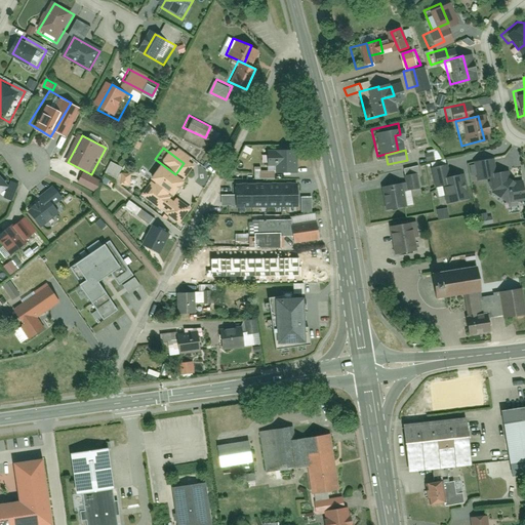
[(295,160),(297,160),(297,152),(269,152),(269,171),(277,171),(277,173),(296,172),(295,160)]
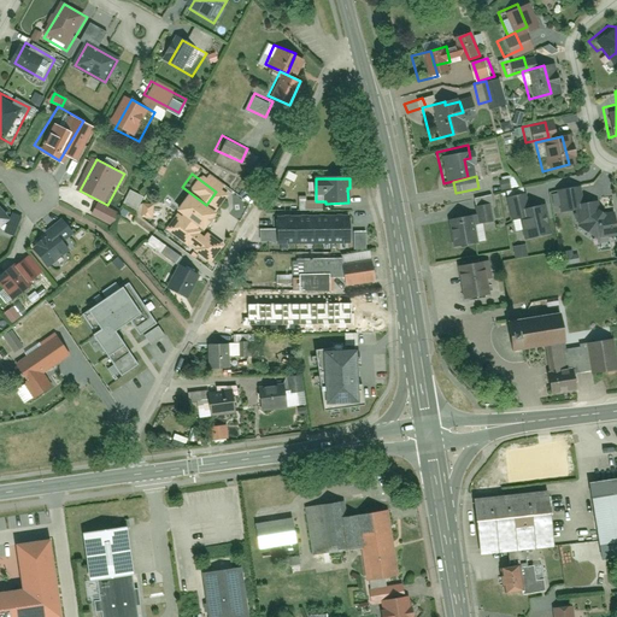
[(571,182),(552,182),(553,206),(570,205),(573,231),(591,230),(613,229),(612,201),(593,203),(592,195),(573,197),(571,182)]
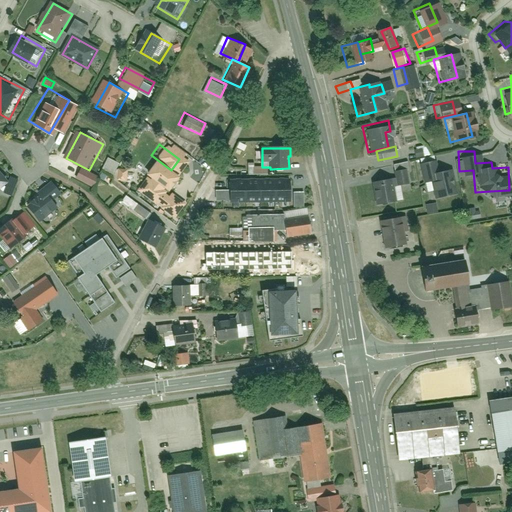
[(456,189),(450,162),(439,165),(436,153),(415,158),(420,178),(427,177),(431,195),(456,189)]
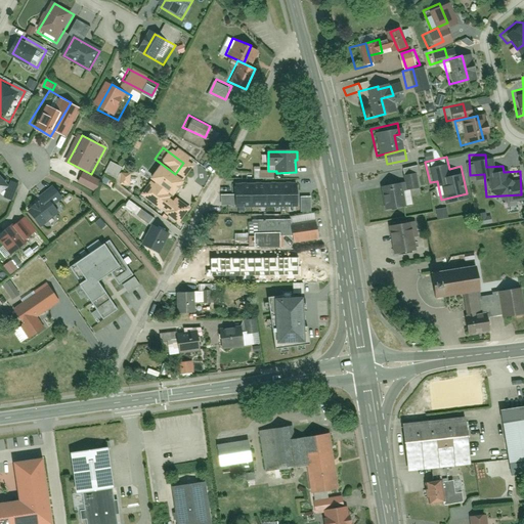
[(106,175),(119,179),(124,166),(112,161),(106,175)]
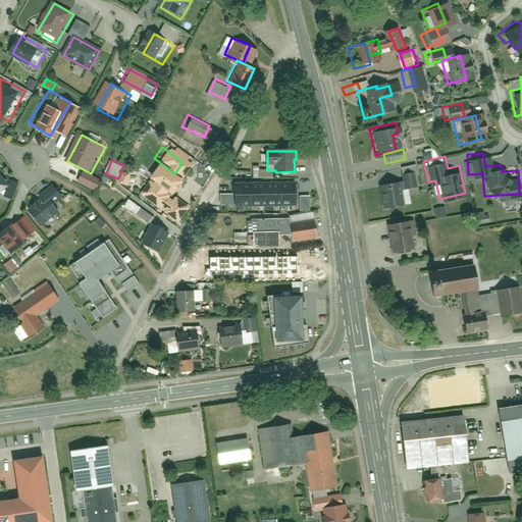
[(151,162),(129,190),(167,217),(179,201),(164,190),(173,178),(151,162)]
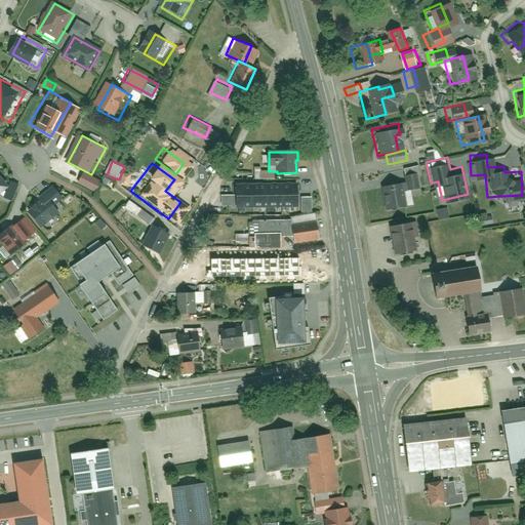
[(118,180),(129,187),(135,176),(123,170),(118,180)]
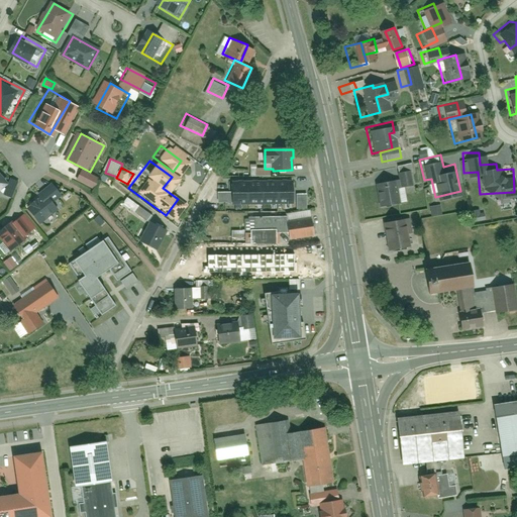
[(409,169),(397,172),(399,179),(395,179),(396,188),(412,185),(409,169)]
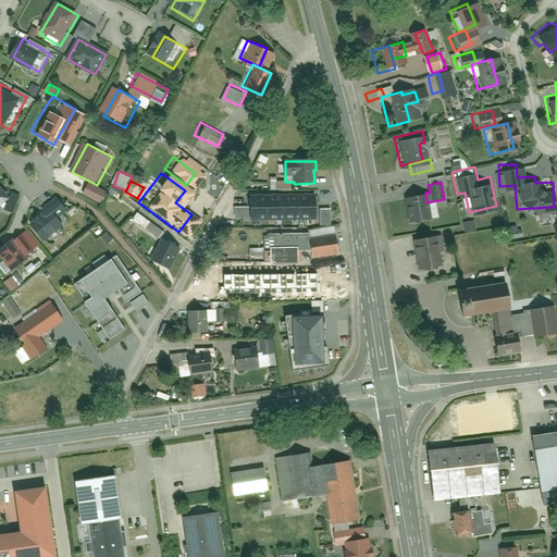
[(110,197),(90,185),(85,194),(104,207),(110,197)]
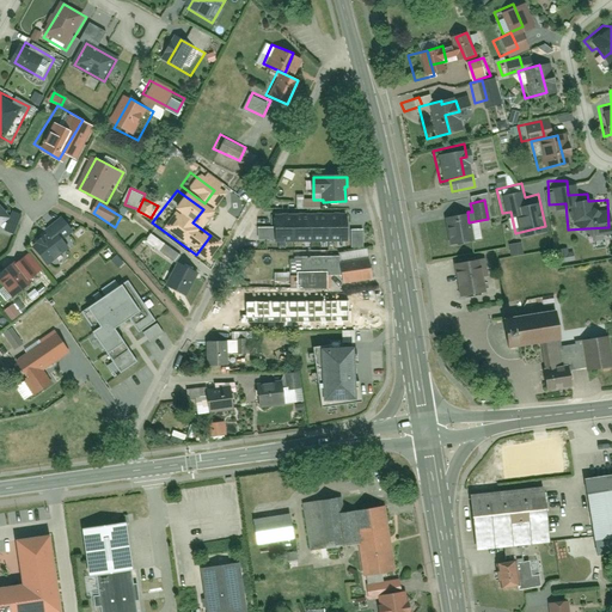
[(467,212),(445,216),(450,245),(472,240),(469,222),(467,212)]
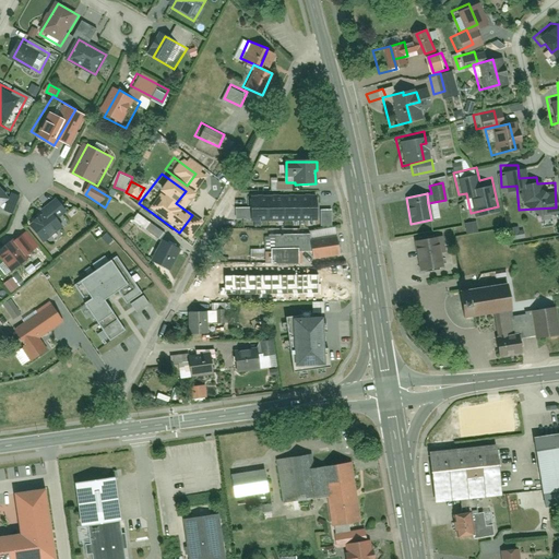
[(317,219),(317,198),(252,199),(252,207),(247,207),(247,221),(317,219)]
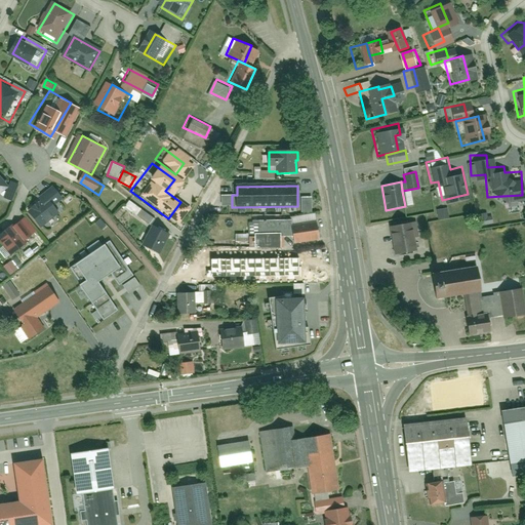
[(37,210),(29,216),(42,236),(63,221),(52,208),(63,200),(55,190),(34,206),(37,210)]
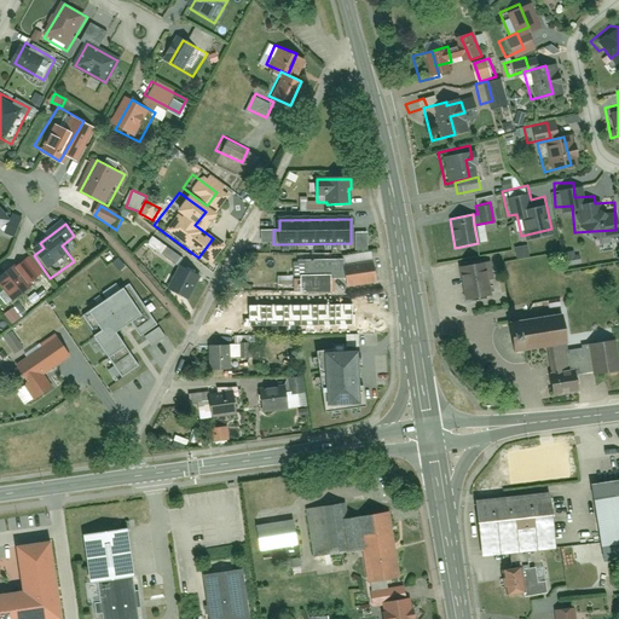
[(146,243),(163,255),(168,248),(151,236),(146,243)]
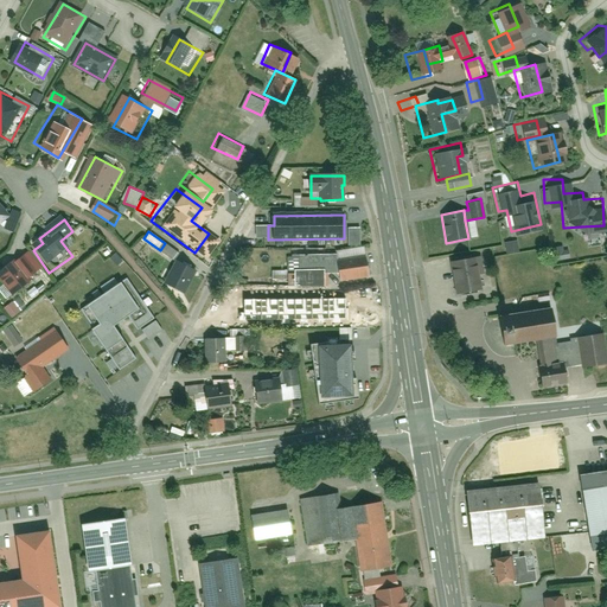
[(508,242),(509,253),(522,251),(521,241),(508,242)]
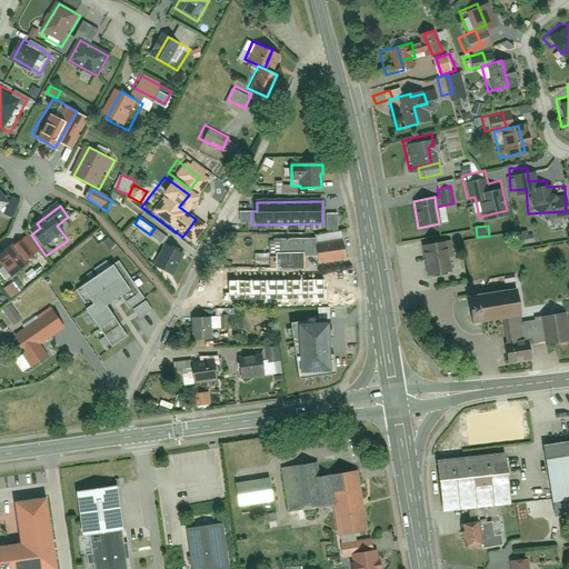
[(423,269),(447,265),(443,243),(449,242),(447,231),(417,237),(423,269)]
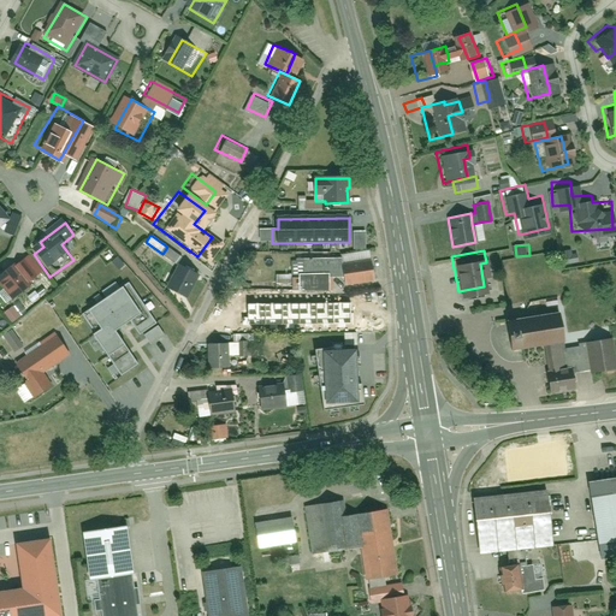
[(374,282),(371,260),(342,265),(342,259),(297,260),(297,262),(292,262),(294,290),(330,290),(330,278),(344,278),(345,286),(374,282)]
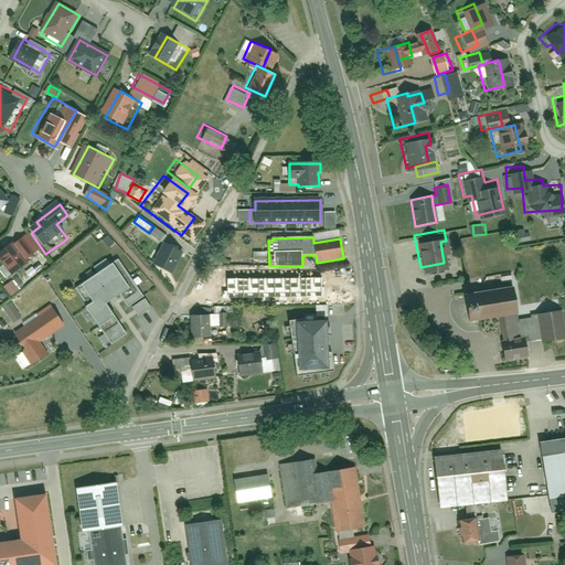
[(23,243),(0,260),(0,267),(12,284),(39,262),(23,243)]
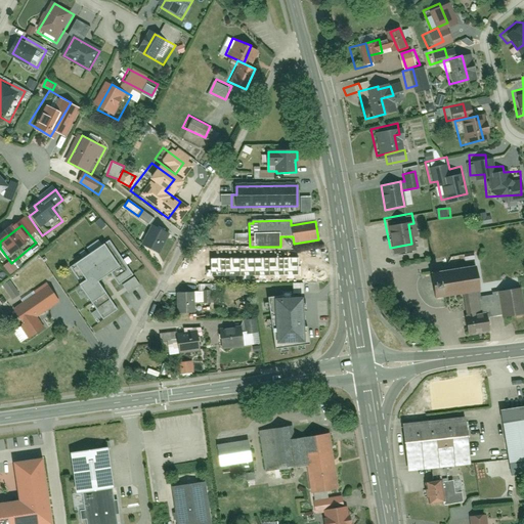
[(168,233),(151,226),(142,245),(160,253),(168,233)]
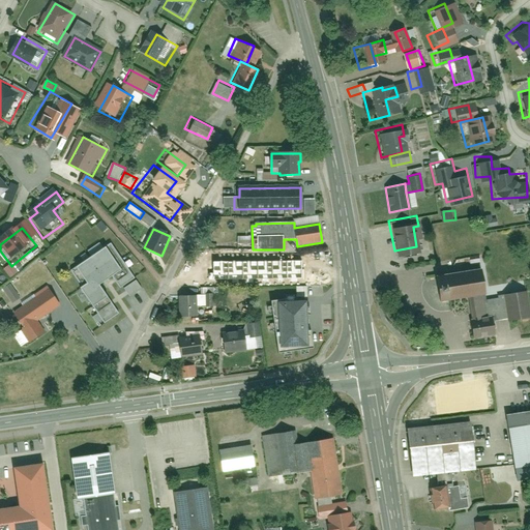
[(82,287),(80,288),(105,323),(119,314),(99,285),(112,276),(120,288),(135,278),(111,243),(70,270),(82,287)]
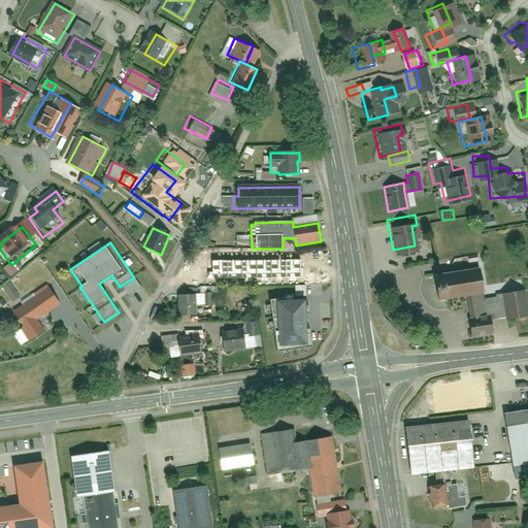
[(301,260),(211,261),(212,272),(207,272),(207,279),(301,278),(301,260)]
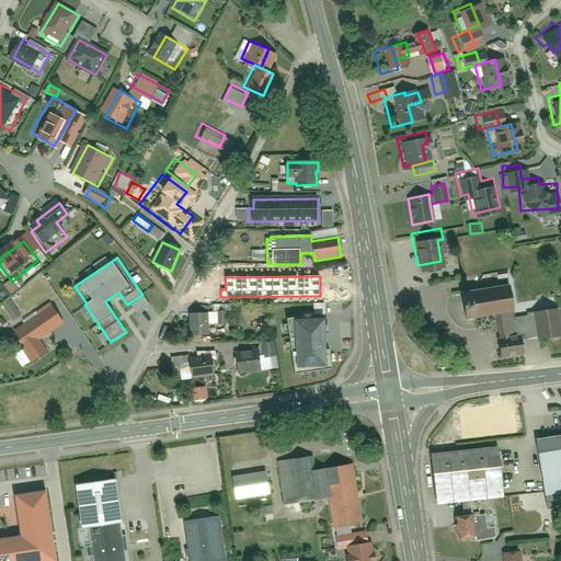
[(512,279),(459,288),(465,318),(517,309),(512,279)]
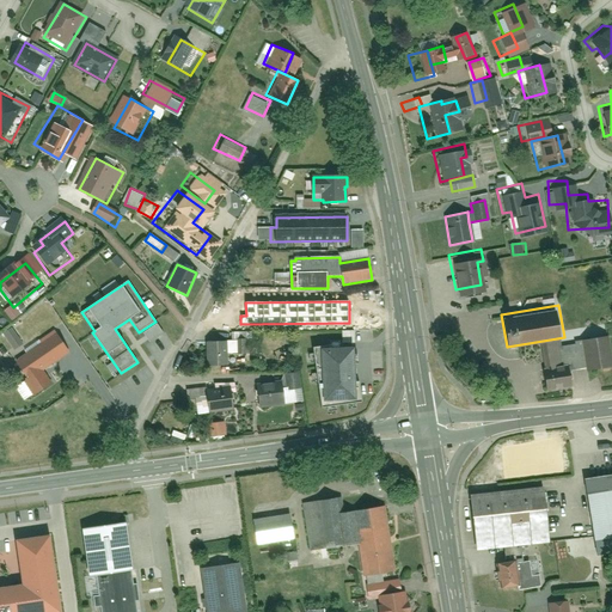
[(150,343),(164,334),(157,324),(144,334),(150,343)]
